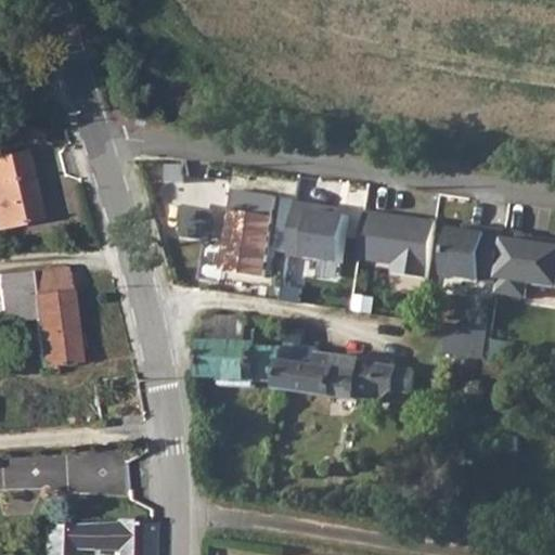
[(24,151),(0,155),(0,224),(38,217),(24,151)]
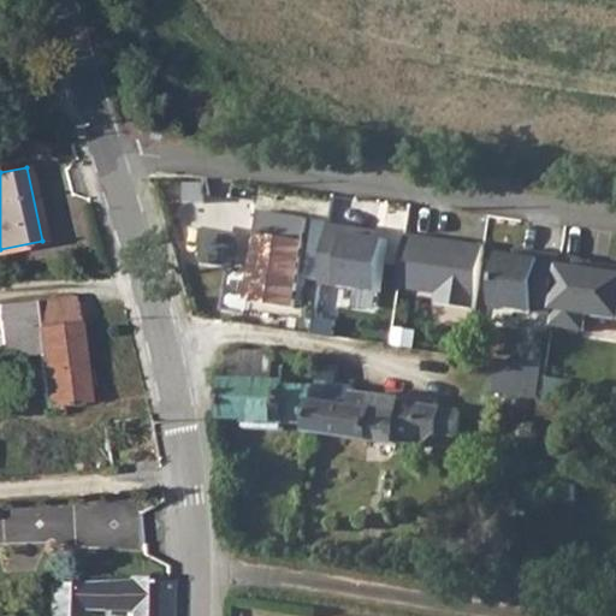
[(258,215),(248,302),(295,307),(303,220),(258,215)]
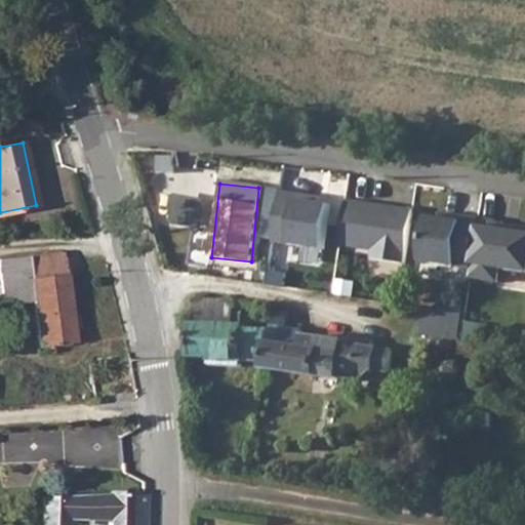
[(296,195),(279,192),(272,244),(322,251),(329,205),(318,204),(295,201),(296,195)]
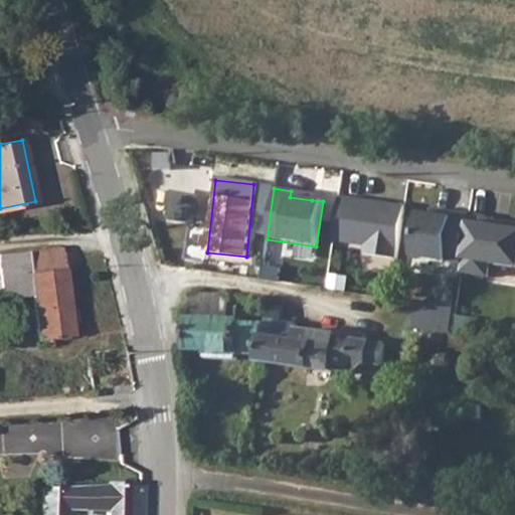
[(301,192),(291,191),(290,197),(312,200),(313,194),(301,192)]
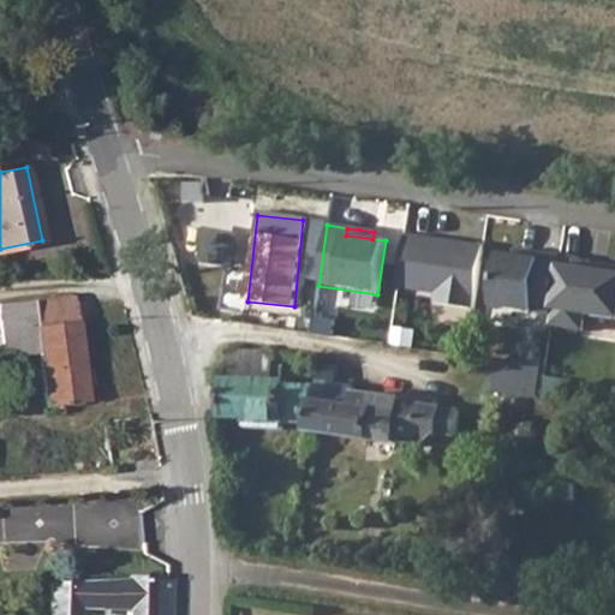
[(443,240),(405,234),(398,288),(436,294),(435,304),(473,310),(483,246),(443,240)]
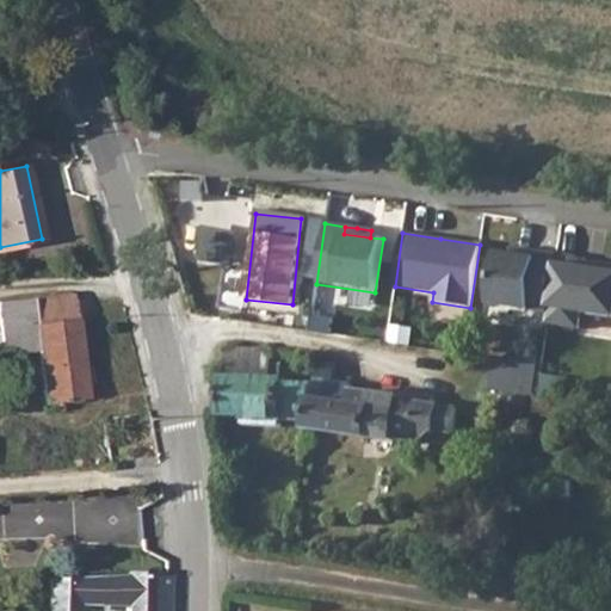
[(536,251),(512,247),(511,253),(535,258),(536,251)]
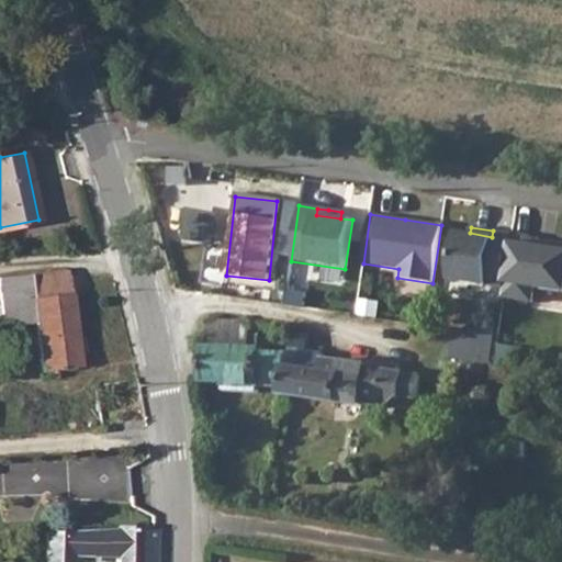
[(512,233),(493,231),(492,237),(470,233),(464,233),(457,232),(450,280),(503,289),(512,233)]
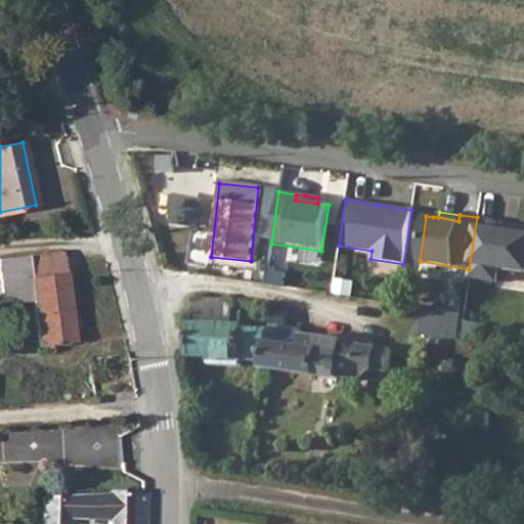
[(523,226),(506,222),(477,217),(469,269),(468,277),(496,281),(498,267),(523,270),(523,226)]
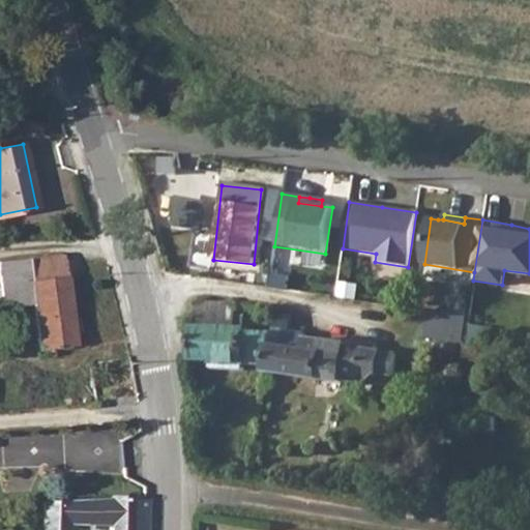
[(38,350),(41,349),(52,348),(74,346),(62,255),(0,262),(0,271),(4,305),(32,303),(38,350)]
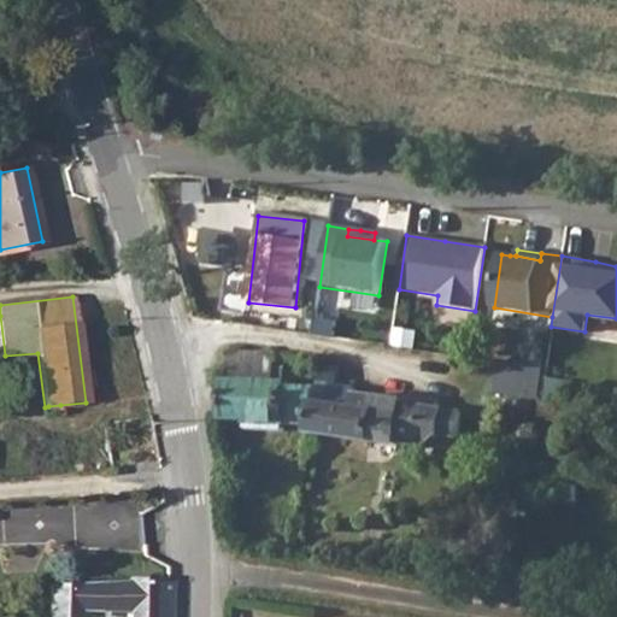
[(272,356),(225,354),(224,418),(245,419),(245,423),(300,424),(301,410),(310,410),(313,389),(280,388),(281,372),(271,372),(272,356)]
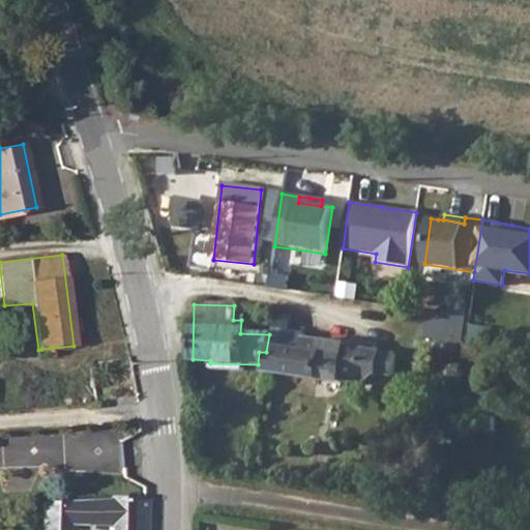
[(266,352),(264,373),(340,384),(342,379),(365,384),(372,381),(382,373),(395,375),(398,354),(383,352),(378,346),(372,346),(366,350),(302,340),(303,334),(285,330),(287,316),(272,314),(269,334),(266,352)]
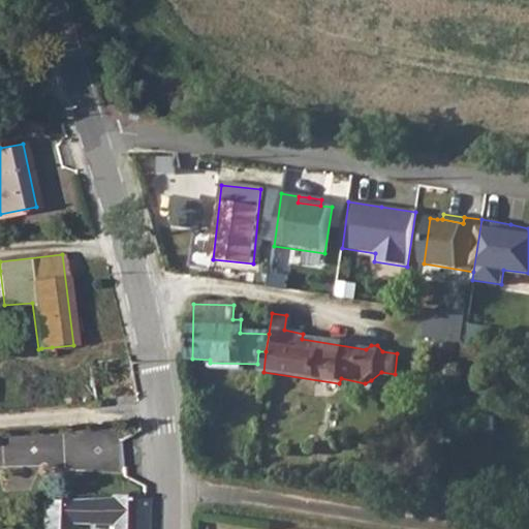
[(428,313),(424,341),(462,347),(463,343),(466,318),(428,313)]
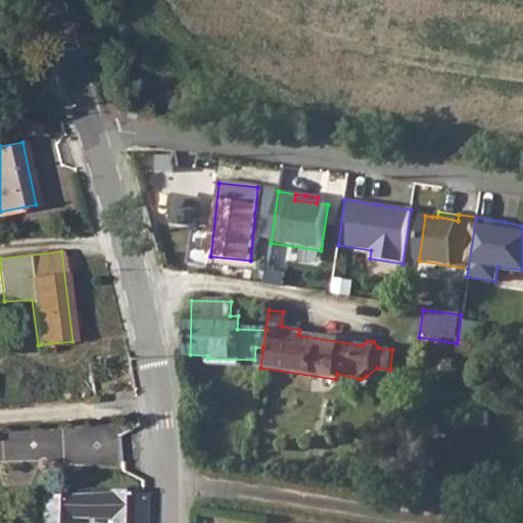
[(51,343),(41,344),(42,352),(52,350),(51,343)]
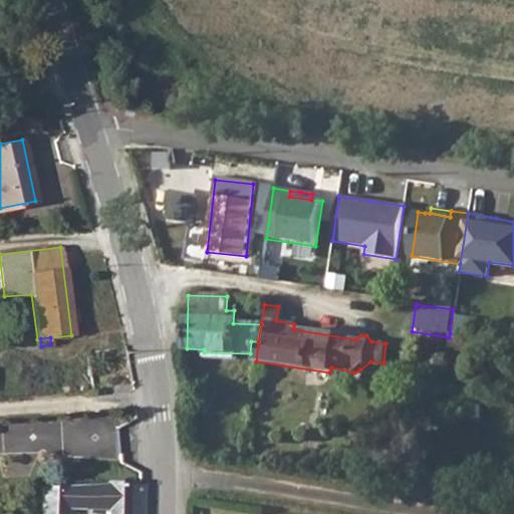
[(107,482),(42,485),(40,513),(62,513),(63,506),(108,509),(107,513),(141,513),(142,481),(123,481),(107,482)]
